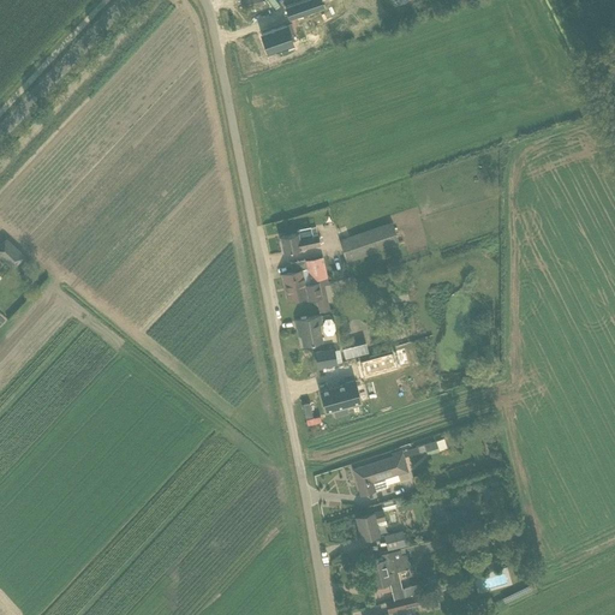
[(320,0),(306,0),(285,9),(290,19),(323,7),(320,0)]
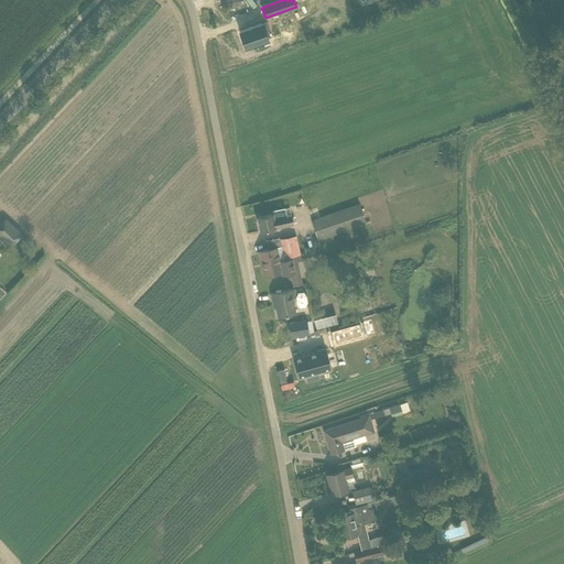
[(267,21),(239,31),(246,49),(257,44),(258,49),(270,44),(268,41),(269,41),(266,31),(269,30),(267,21)]
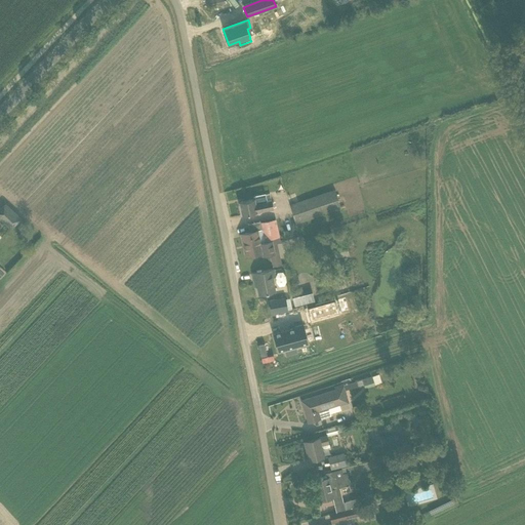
[(334,190),(289,205),(295,225),(340,208),(334,190)]
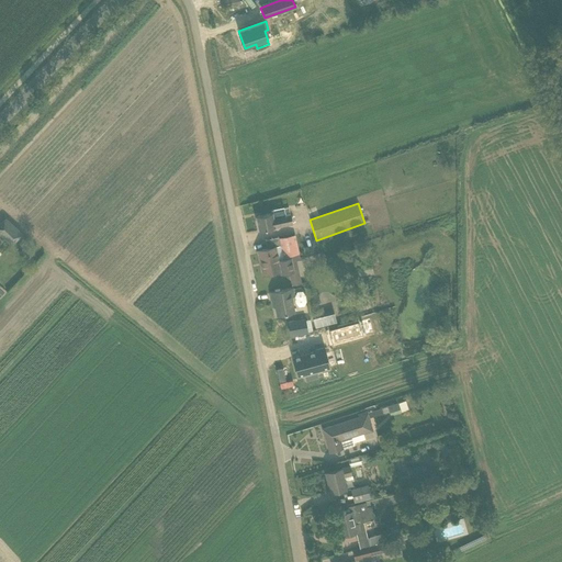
[(272,213),(267,214),(256,216),(259,231),(292,224),(290,214),(273,217),(272,213)]
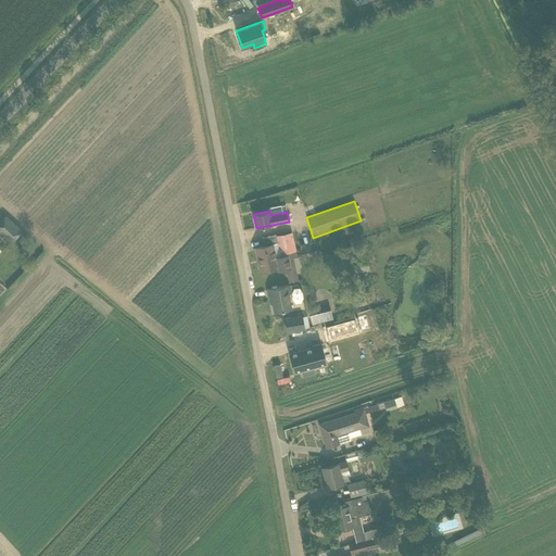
[(0,222),(0,230),(12,242),(22,232),(5,216),(0,222)]
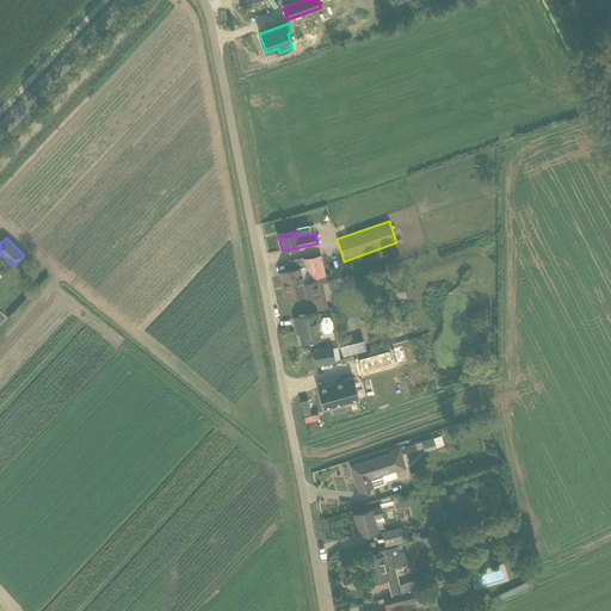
[(290,270),(279,273),(285,298),(297,296),(304,294),(306,298),(319,295),(316,284),(321,283),(326,282),(320,255),(303,260),(303,258),(289,260),(290,270)]
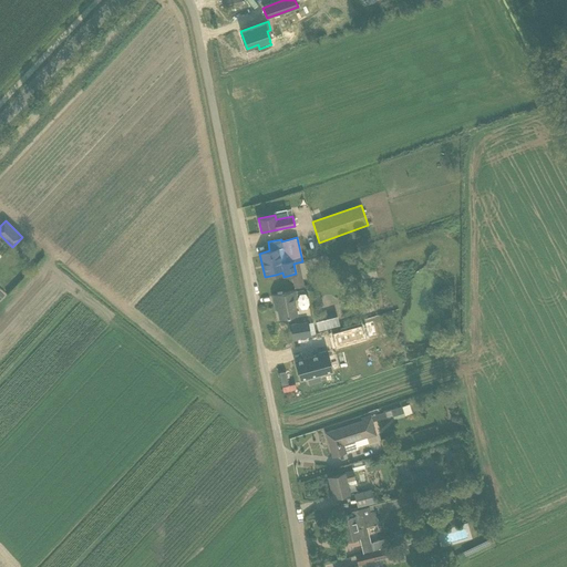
[(295,290),(284,292),(272,295),(274,302),(276,302),(279,318),(297,315),(294,299),(296,298),(295,290)]
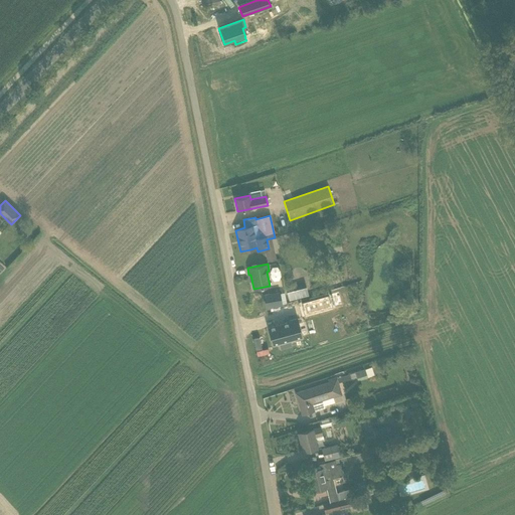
[(305,285),(287,290),(290,301),(308,296),(305,285)]
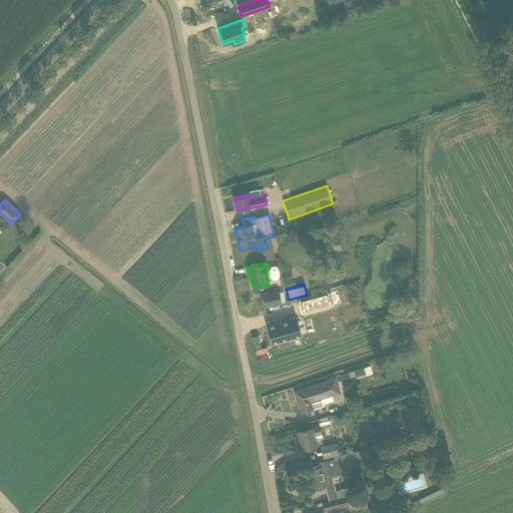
[(279,291),(270,293),(273,305),(281,303),(279,291)]
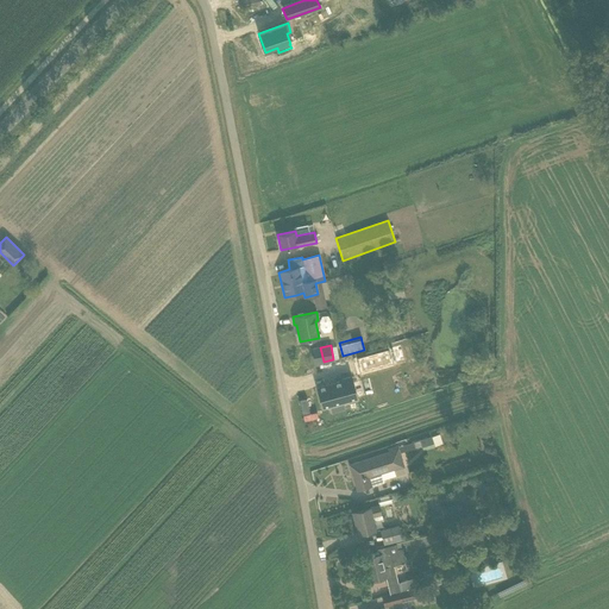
[(324,362),(320,347),(311,349),(313,364),(324,362)]
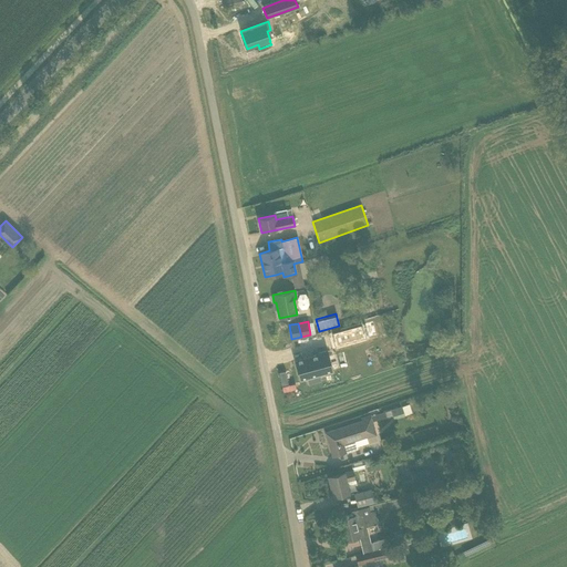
[(368,323),(354,328),(359,340),(372,337),(368,323)]
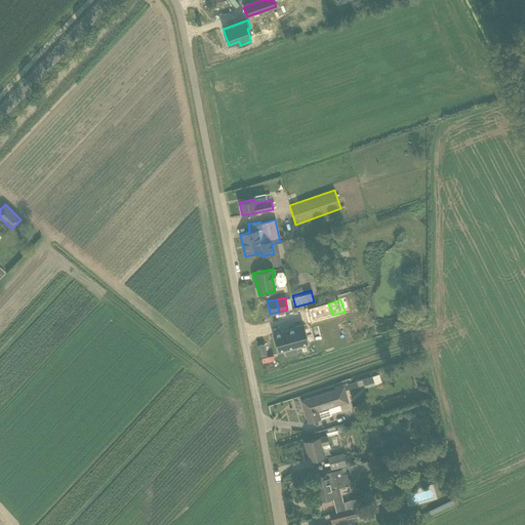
[(328,304),(301,314),(306,325),(333,315),(328,304)]
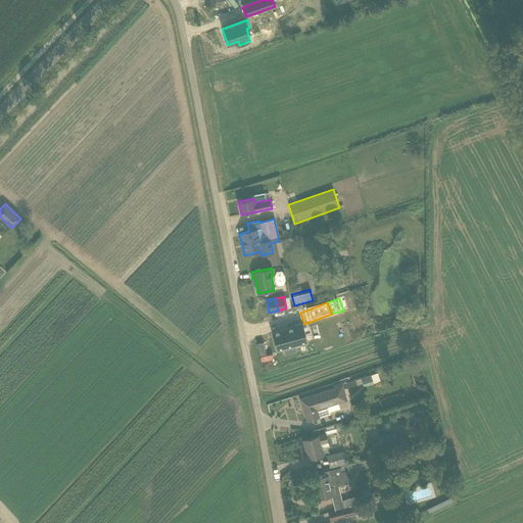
[(293,326),(271,332),(276,350),(283,348),(284,353),(295,350),(294,345),(307,341),(301,323),(293,325),(293,326)]
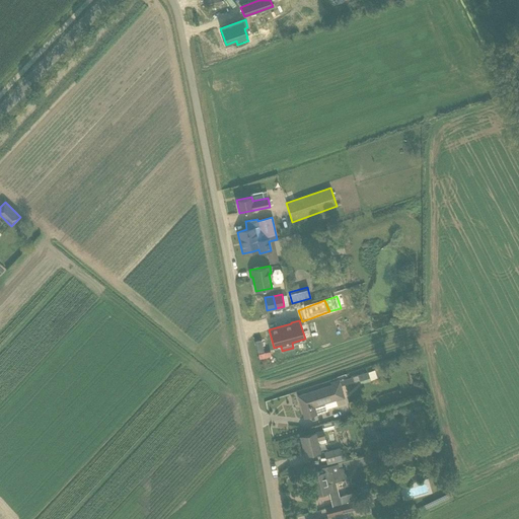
[(377,378),(374,370),(358,375),(359,380),(360,383),(377,378)]
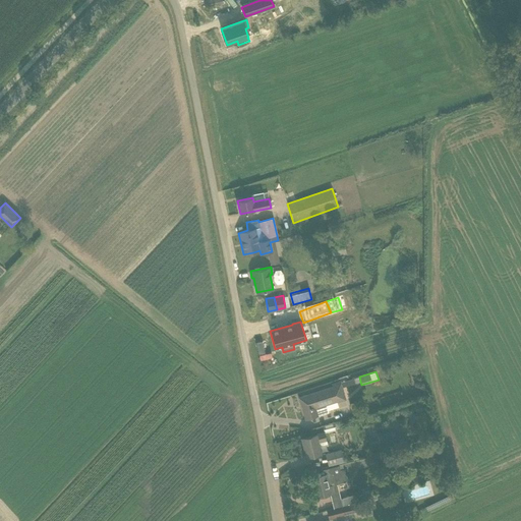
[(359,377),(339,383),(341,388),(360,382),(359,377)]
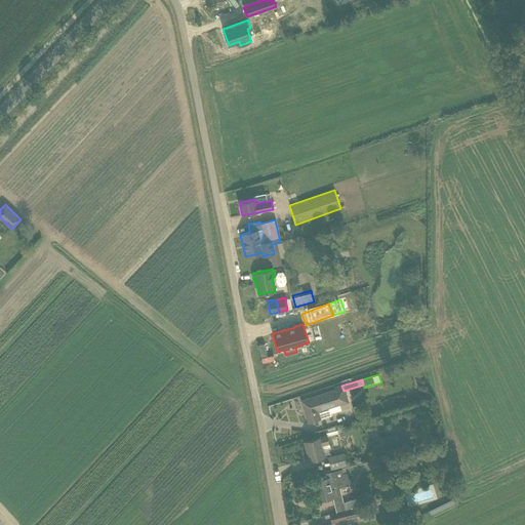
[(341,386),(333,389),(334,390),(311,397),(300,400),(308,422),(331,415),(329,409),(340,405),(348,403),(344,391),(341,386)]
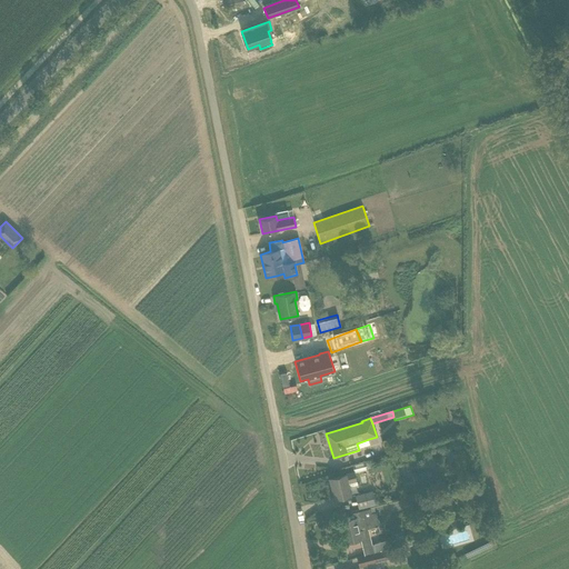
[(370,447),(368,439),(357,443),(359,450),(370,447)]
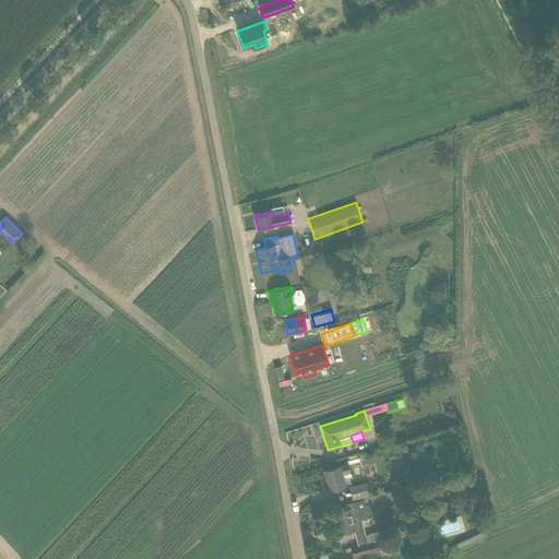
[(345,458),(347,464),(348,464),(348,465),(361,462),(359,454),(345,458)]
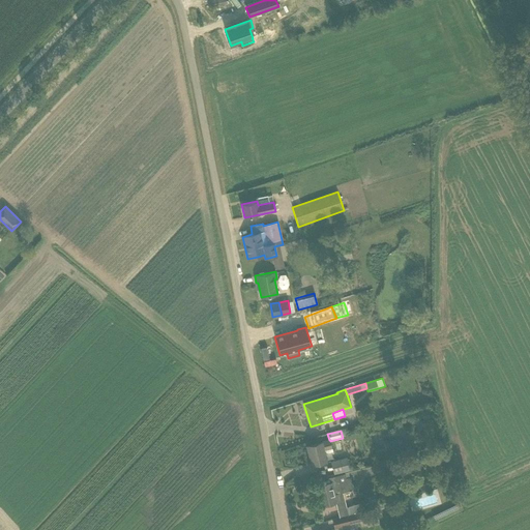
[(329,440),(322,442),(306,445),(311,465),(327,461),(324,449),(331,447),(330,441),(330,440),(329,440)]
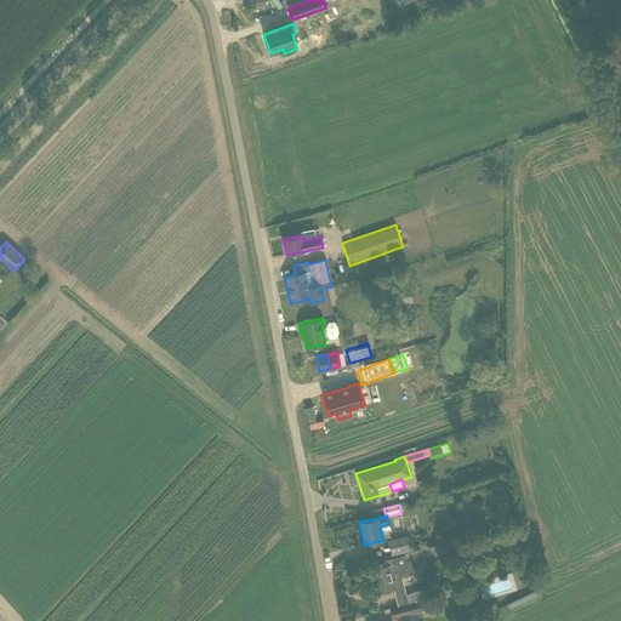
[(406,536),(387,541),(391,556),(410,551),(406,536)]
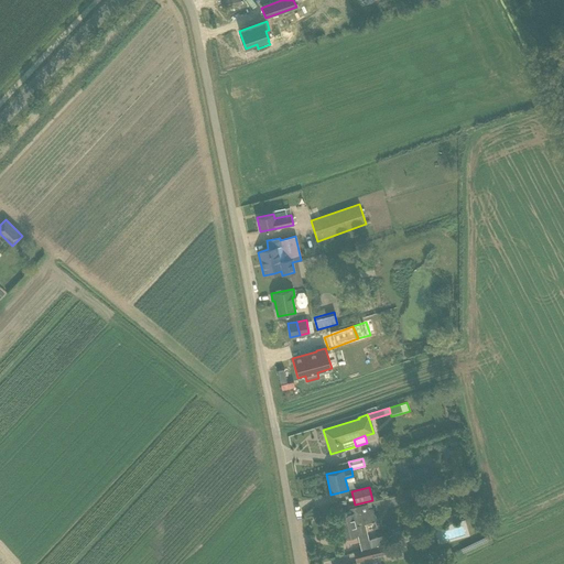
[(376,519),(373,511),(399,505),(399,503),(405,502),(403,494),(392,497),(366,502),(367,503),(355,507),(347,509),(349,514),(347,514),(337,518),(342,538),(353,535),(367,532),(365,524),(371,522),(373,522),(376,519)]
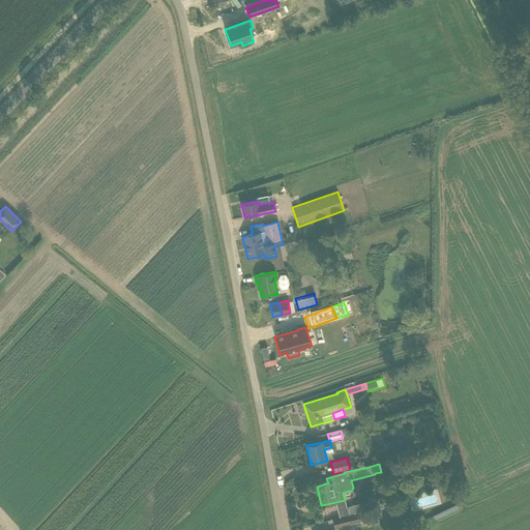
[(337,509),(346,507),(345,500),(335,502),(337,509)]
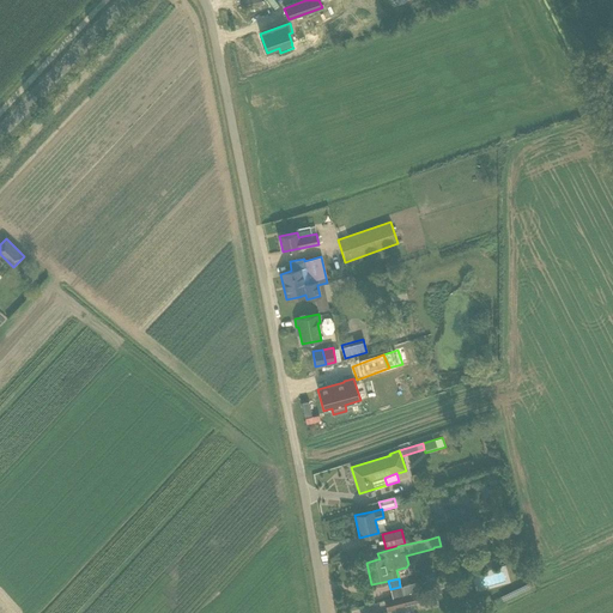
[(423,581),(390,589),(392,599),(422,590),(424,589),(423,581)]
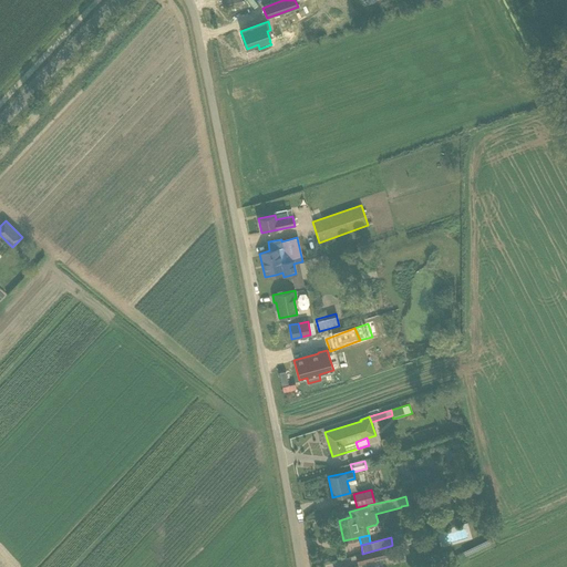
[(486,538),(462,550),(465,556),(490,544),(486,538)]
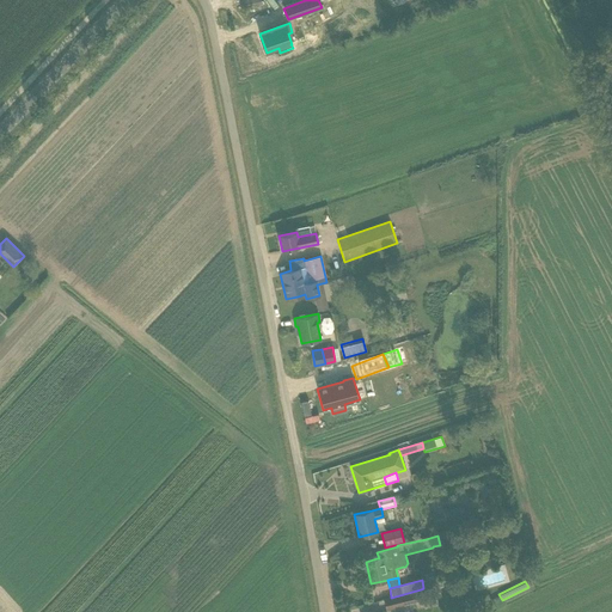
[(432,588),(421,591),(423,600),(422,600),(423,609),(436,605),(432,588)]
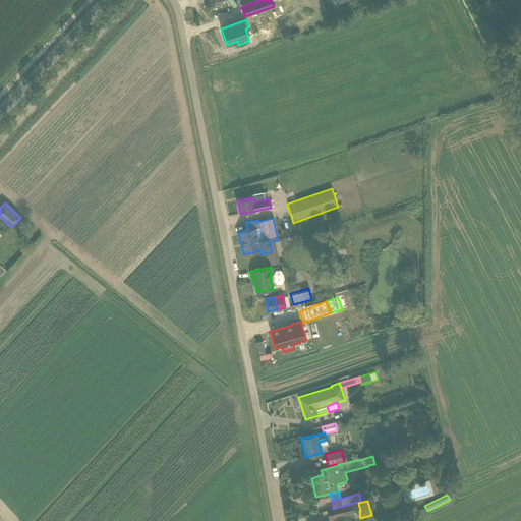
[(360,511),(358,502),(333,509),(327,511),(329,519),(360,511)]
